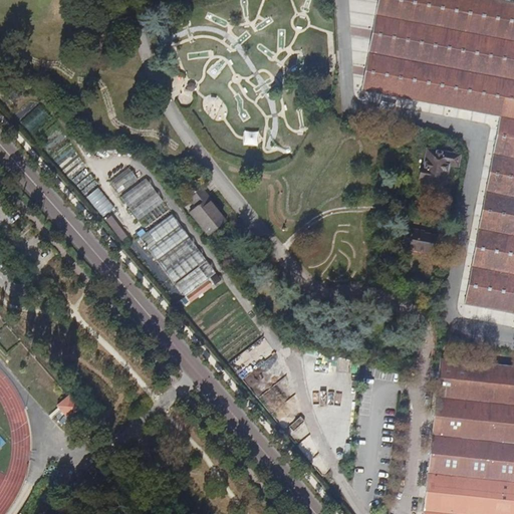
[(464,304),(513,313),(513,3),(496,0),(377,0),(361,91),(499,117),(464,304)]
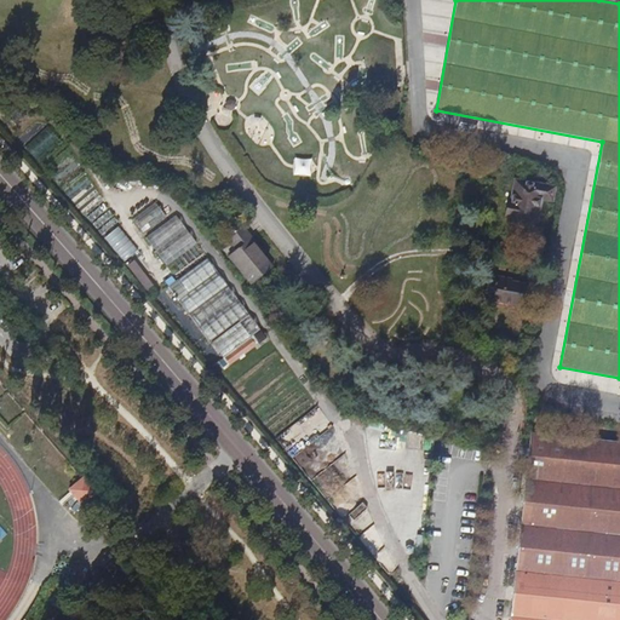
[(23,150),(35,161),(57,139),(45,127),(23,150)]
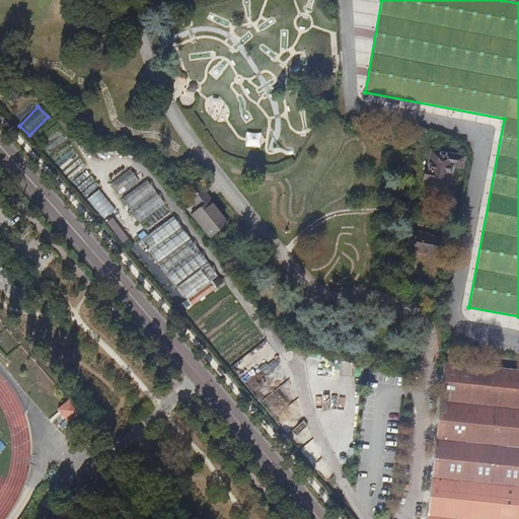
[(424,182),(445,187),(449,163),(463,165),(464,155),(430,148),(424,182)]
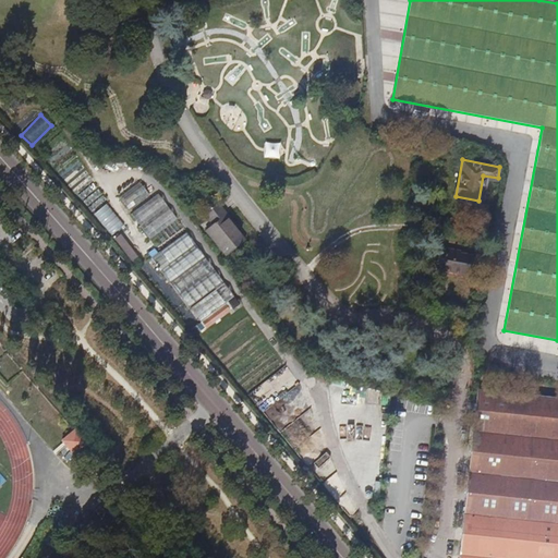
[(120,197),(130,209),(149,193),(140,182),(120,197)]
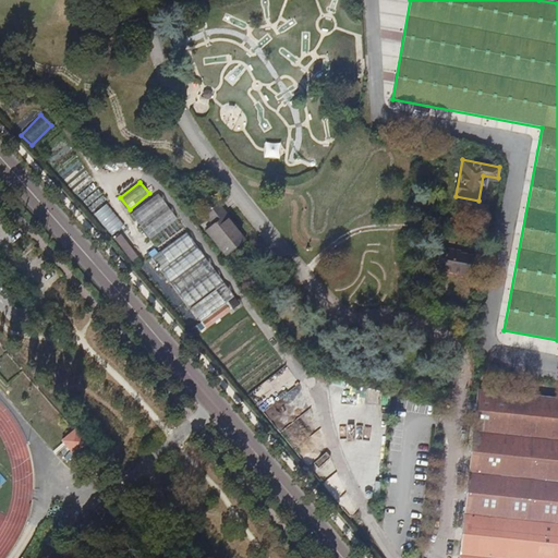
[(136,208),(155,233),(177,217),(159,192),(136,208)]
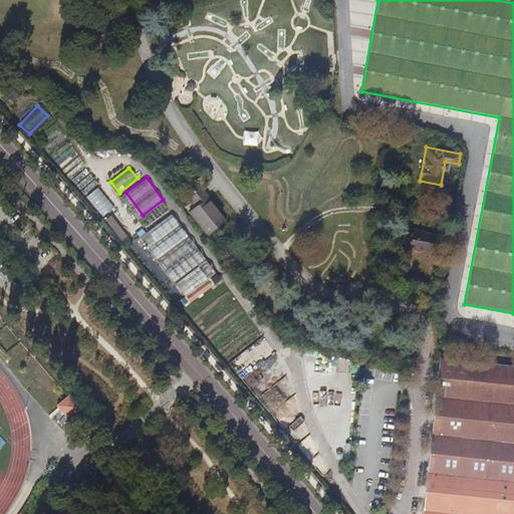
[(466,191),(468,178),(463,177),(460,189),(466,191)]
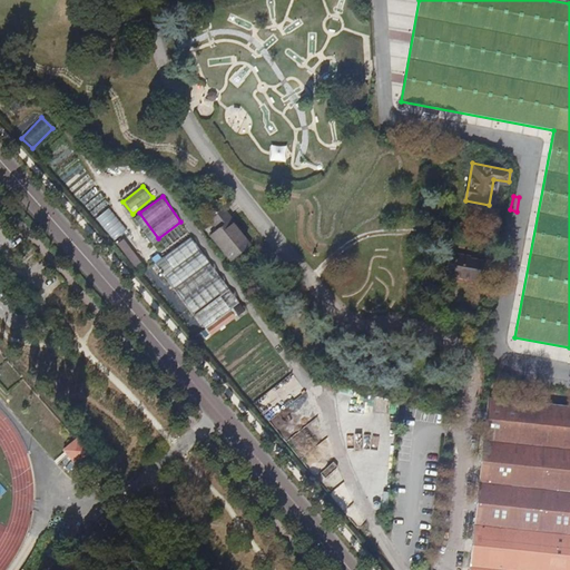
[(95,217),(111,241),(126,232),(108,208),(95,217)]
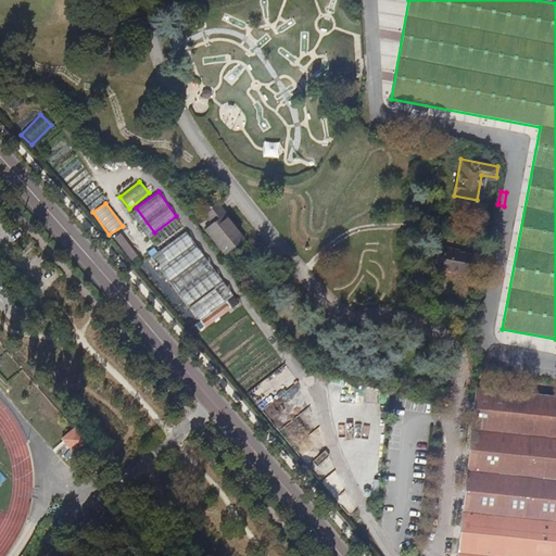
[(204,229),(224,255),(243,240),(224,215),(225,214),(216,203),(203,214),(211,224),(204,229)]
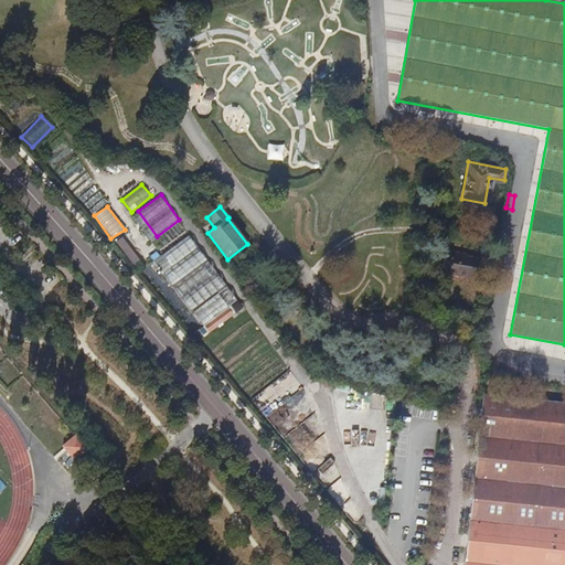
[(153,259),(190,310),(226,285),(189,234),(153,259)]
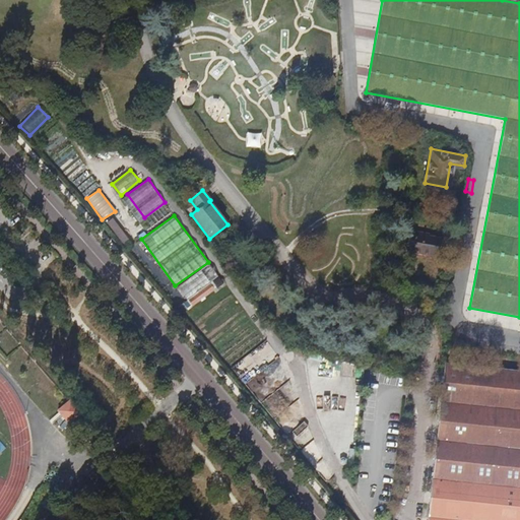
[(107,221),(121,246),(127,242),(113,218),(107,221)]
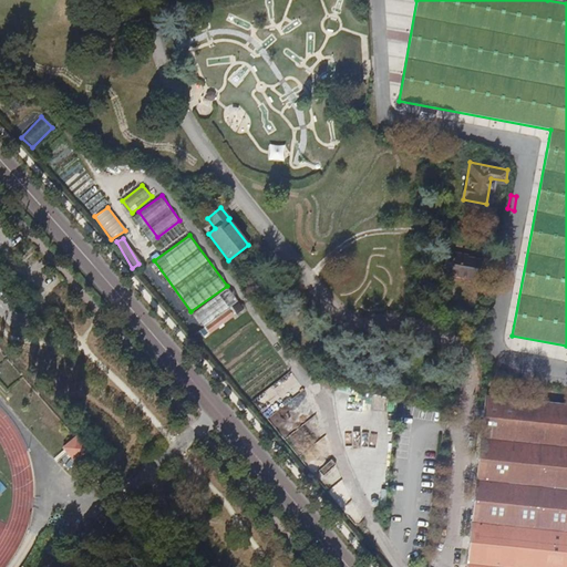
[(442,272),(477,280),(482,259),(467,255),(447,251),(442,272)]
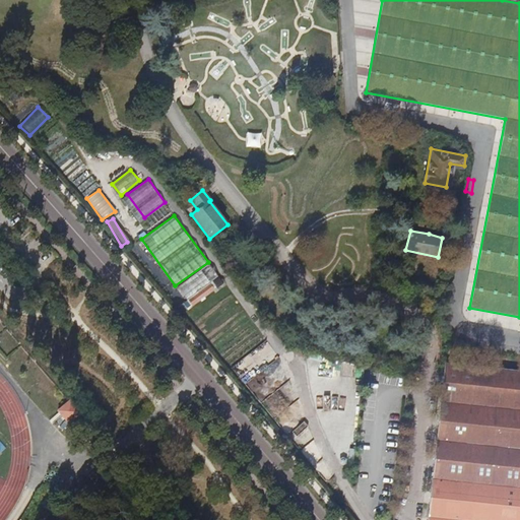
[(428,519),(519,519),(519,370),(446,362),(428,519)]
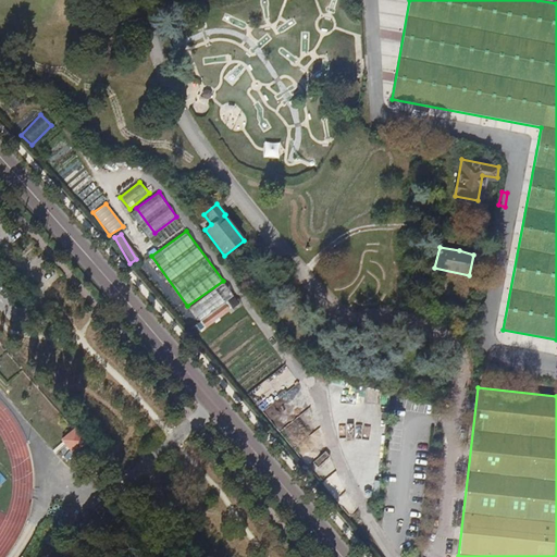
[(310,422),(298,432),(302,437),(316,428),(310,422)]
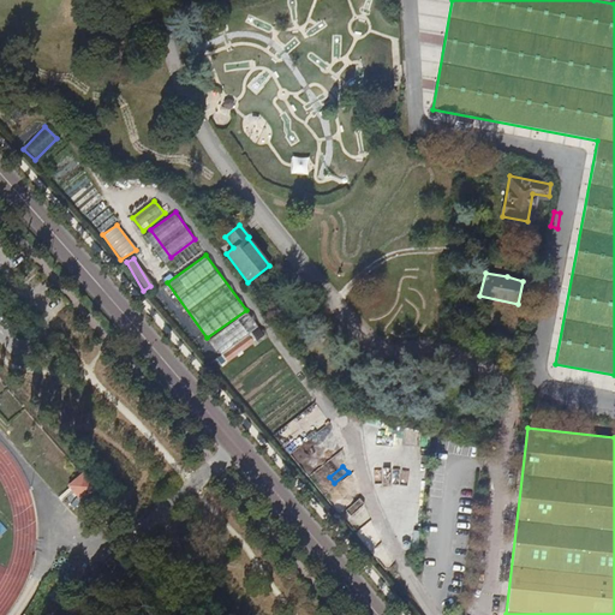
[(372,466),(372,482),(406,482),(406,466),(372,466)]
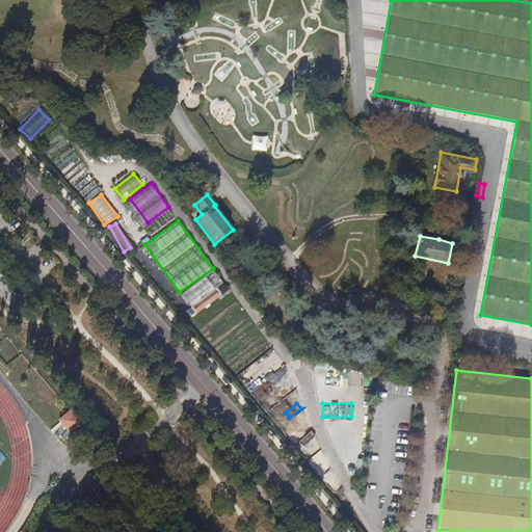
[(58,424),(52,428),(58,439),(76,426),(67,411),(55,420),(58,424)]
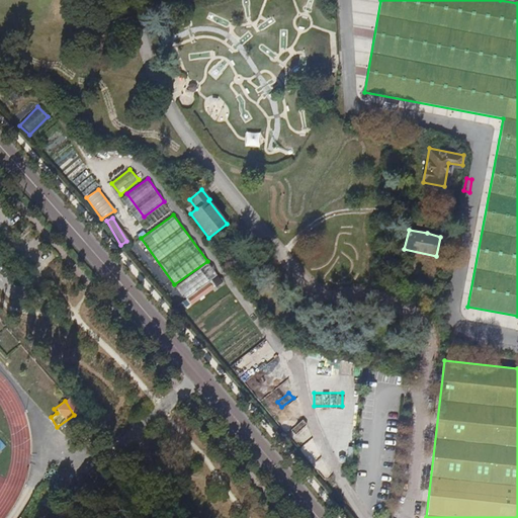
[(312,440),(299,447),(308,461),(321,454),(312,440)]
